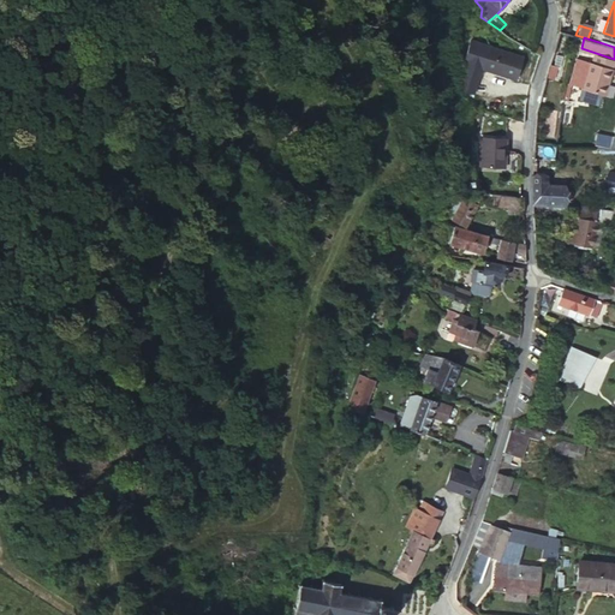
[(488,47),(484,72),(520,78),(525,53),(488,47)]
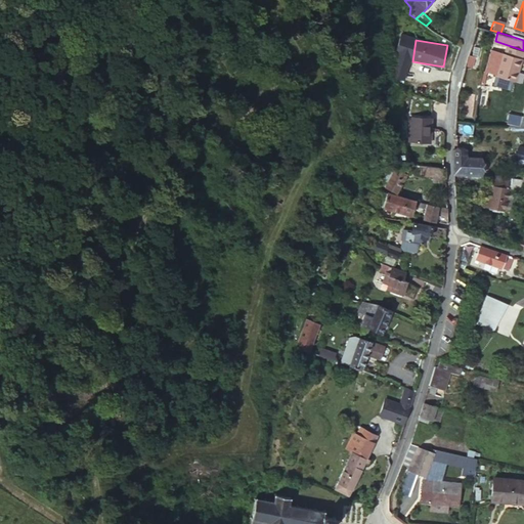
[(516,67),(518,68),(523,50),(508,45),(506,52),(503,51),(495,73),(512,79),(516,67)]
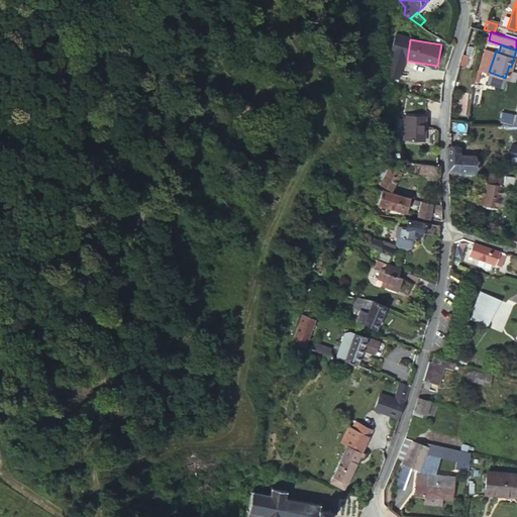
[(424,115),(403,115),(403,139),(423,140),(424,115)]
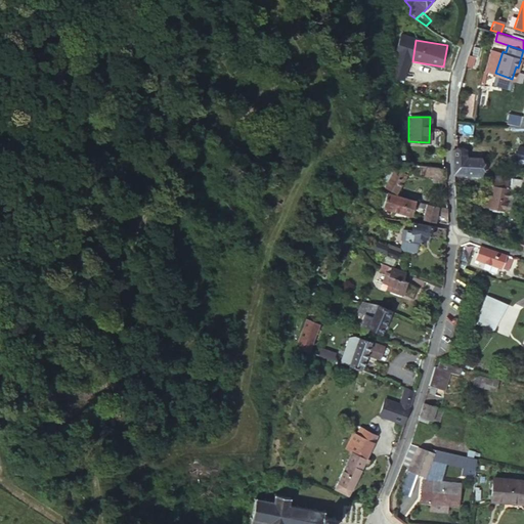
[(523,175),(523,171),(523,142),(518,142),(513,173),(523,175)]
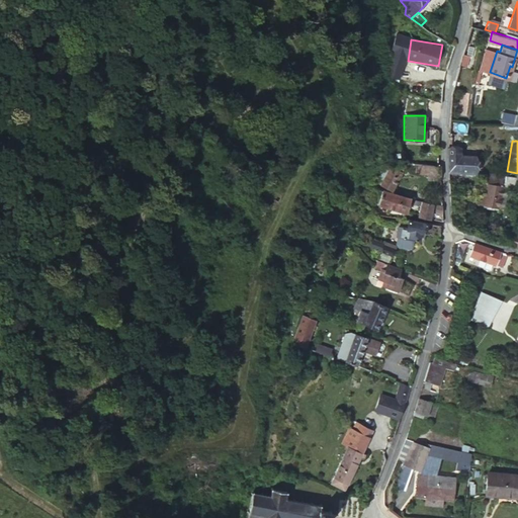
[(450,154),(451,165),(475,164),(475,153),(457,153),(450,154)]
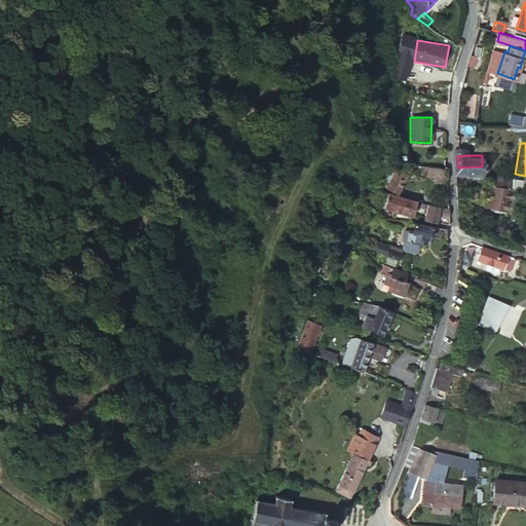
[(436,158),(437,167),(446,167),(446,158),(436,158)]
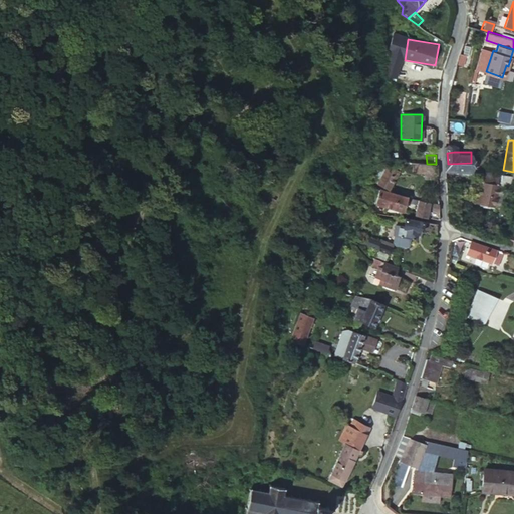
[(400,170),(377,161),(370,178),(392,187),(400,170)]
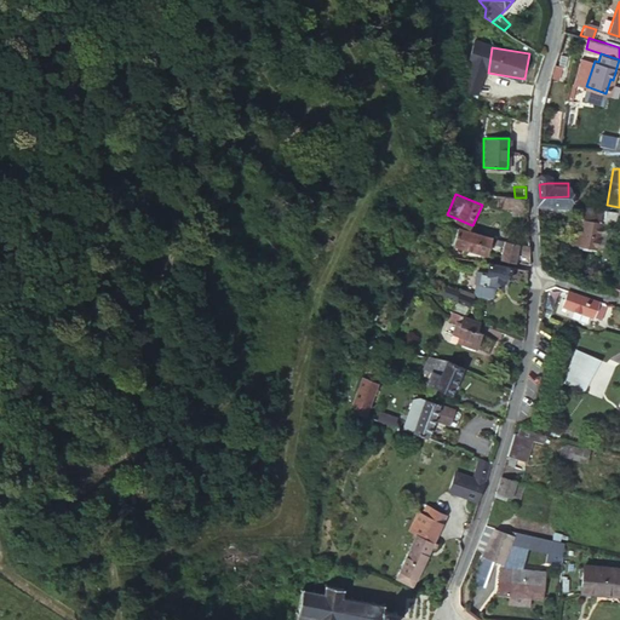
[(526,197),(515,197),(503,196),(503,210),(529,211),(529,197),(526,197)]
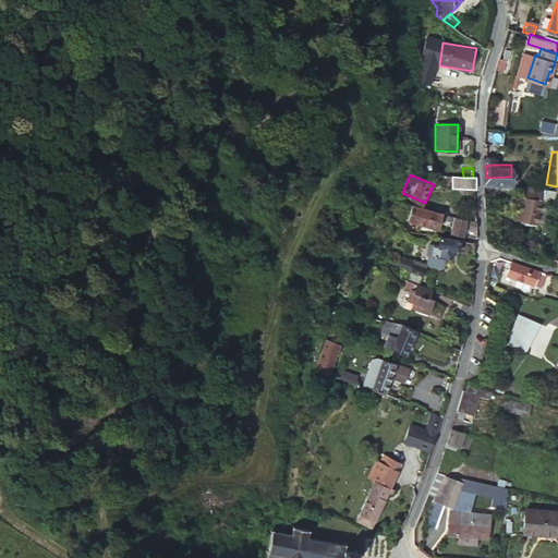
[(520,183),(517,197),(542,202),(544,186),(520,183)]
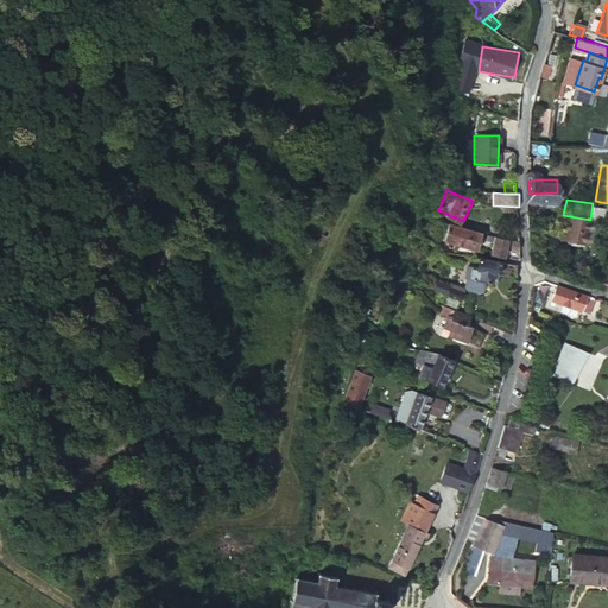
[(607,206),(593,203),(590,220),(603,222),(607,206)]
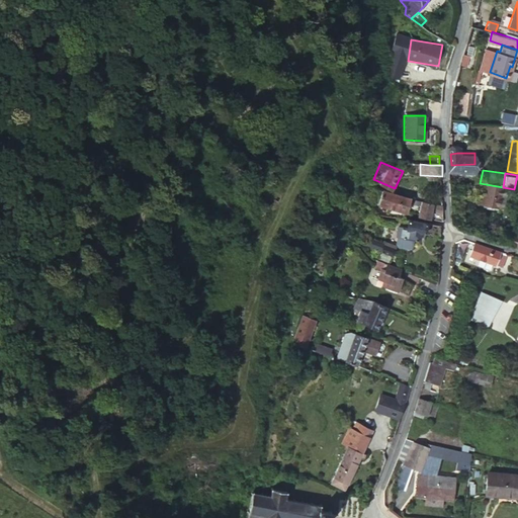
[(480,183),(478,183),(477,192),(486,194),(484,204),(499,207),(503,187),(480,183)]
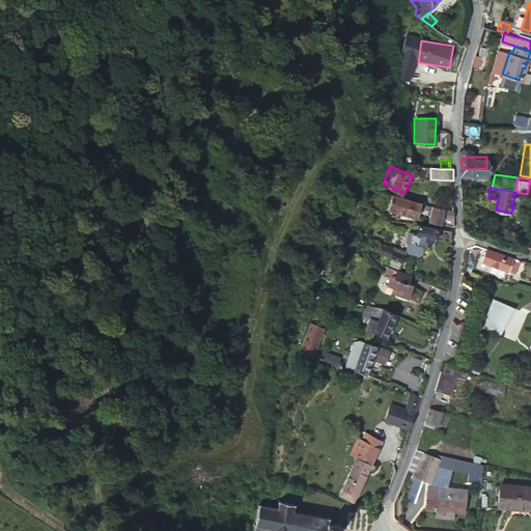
[(420,201),(394,197),(390,213),(417,218),(420,201)]
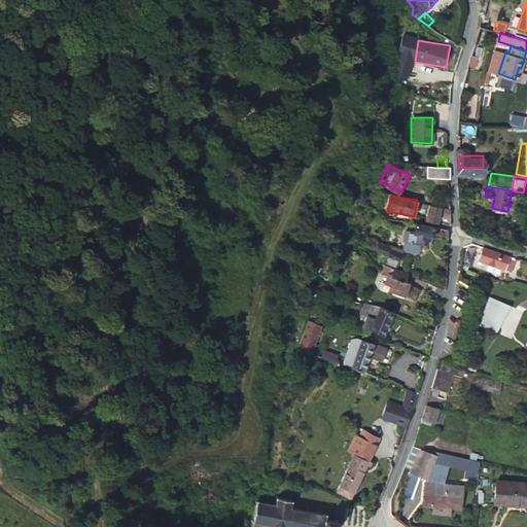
[(452,215),(452,207),(431,204),(427,219),(437,221),(438,213),(452,215)]
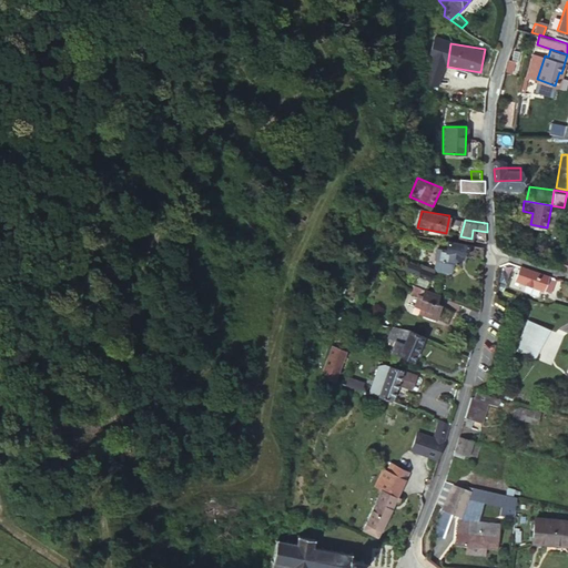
[(484,259),(485,249),(447,243),(446,250),(442,249),(440,259),(458,262),(465,263),(466,255),(484,259)]
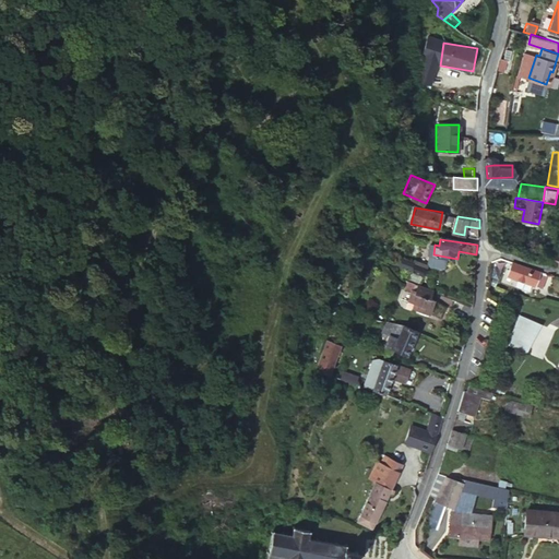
[(558,254),(551,253),(548,264),(558,268),(558,254)]
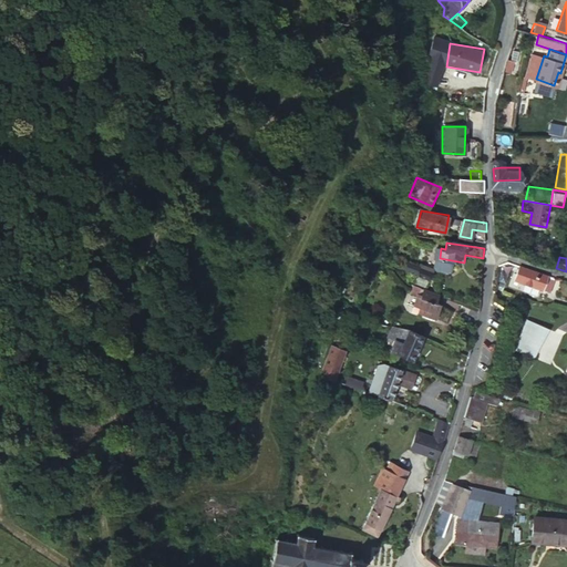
[(457,261),(440,258),(439,266),(441,269),(452,271),(456,269),(457,261)]
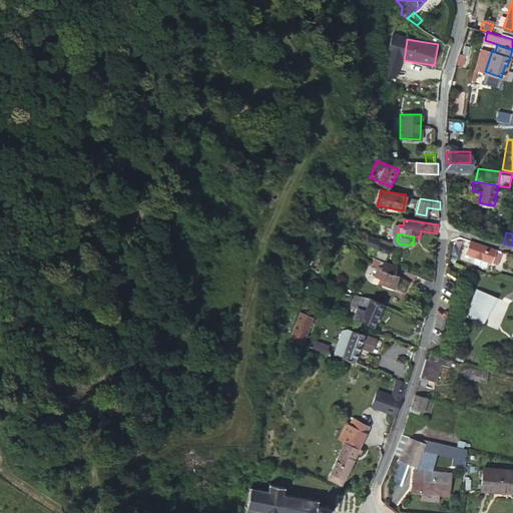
[(386,262),(394,246),(380,240),(379,242),(372,239),(369,246),(378,251),(375,257),(386,262)]
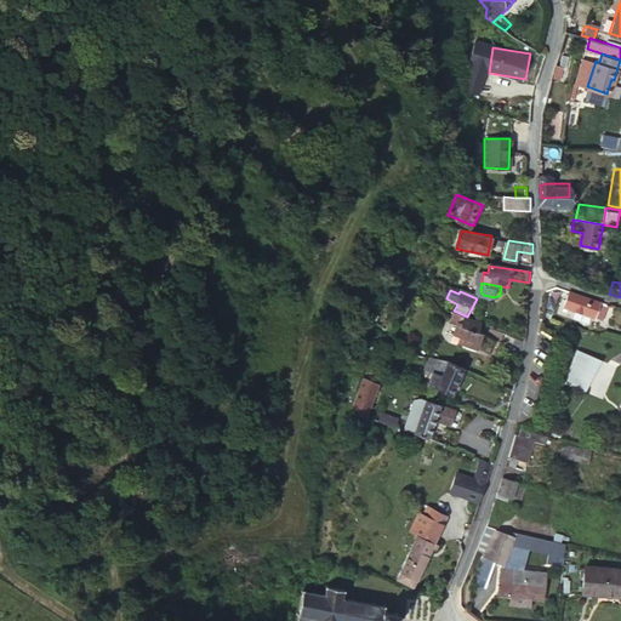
[(610,302),(571,290),(568,305),(605,315),(610,302)]
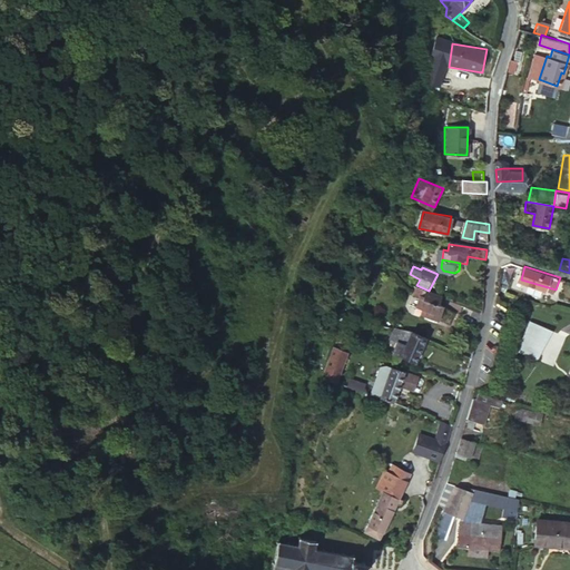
[(438,296),(420,292),(419,298),(414,298),(411,311),(419,312),(416,318),(434,322),(438,307),(434,306),(438,296)]
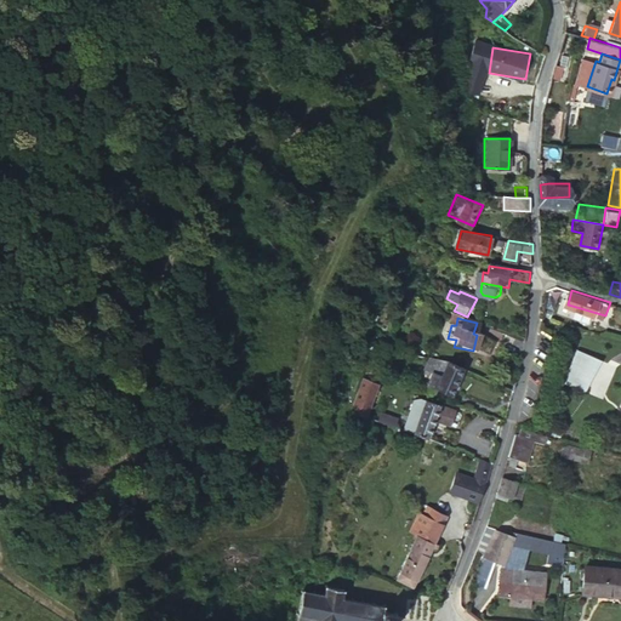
[(608,341),(587,335),(577,369),(598,376),(608,341)]
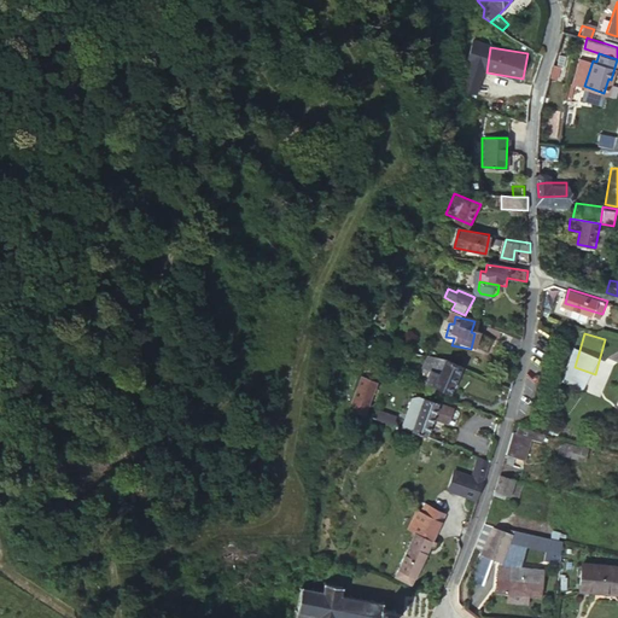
[(605,339),(595,374),(610,340),(605,339)]
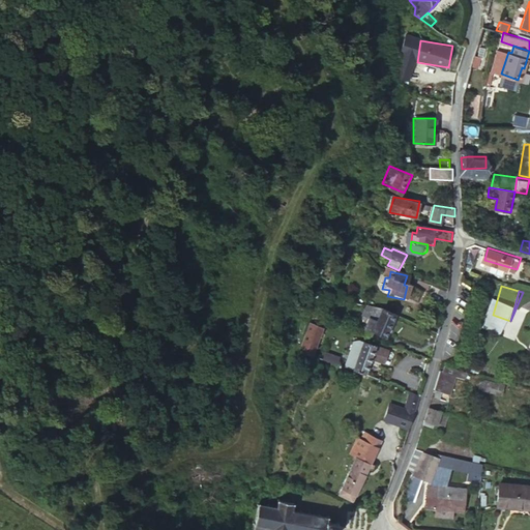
[(396,314),(375,304),(363,332),(386,341),(396,314)]
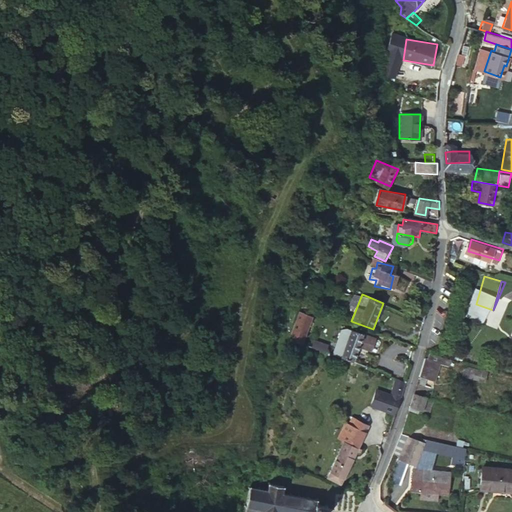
[(302,311),(292,340),(305,344),(316,312),(312,310),(310,314),(302,311)]
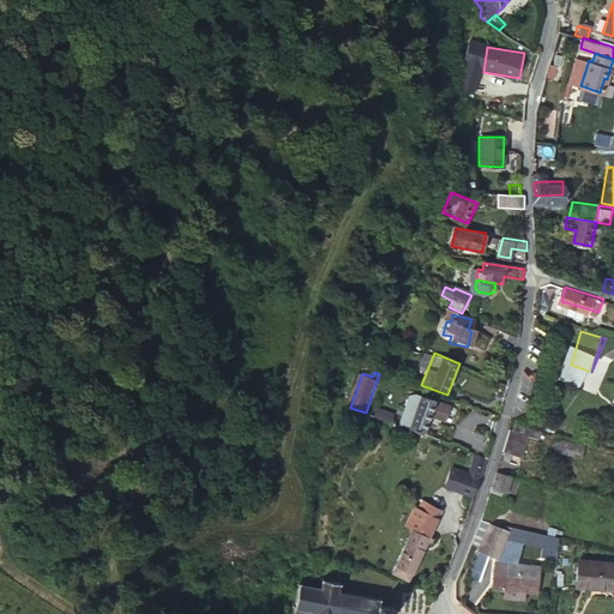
[(425,393),(411,428),(428,434),(435,415),(449,421),(453,404),(425,393)]
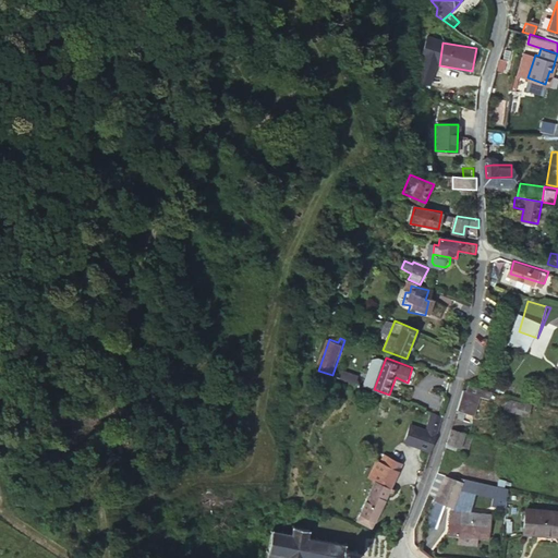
[(340,379),(358,384),(360,375),(342,371),(340,379)]
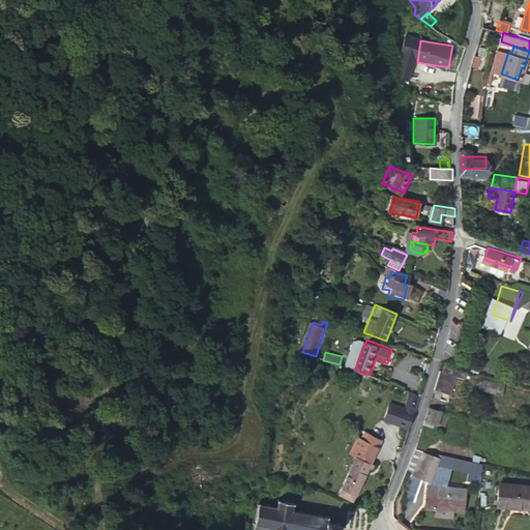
[(464,371),(449,367),(442,364),(439,373),(433,391),(446,395),(451,376),(462,378),(464,371)]
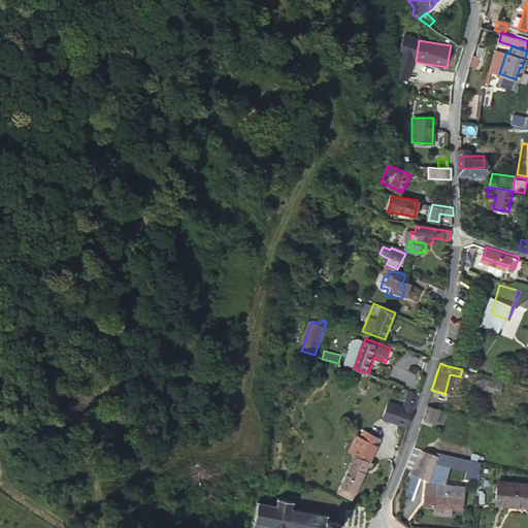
[(480,380),(477,388),(498,394),(500,385),(480,380)]
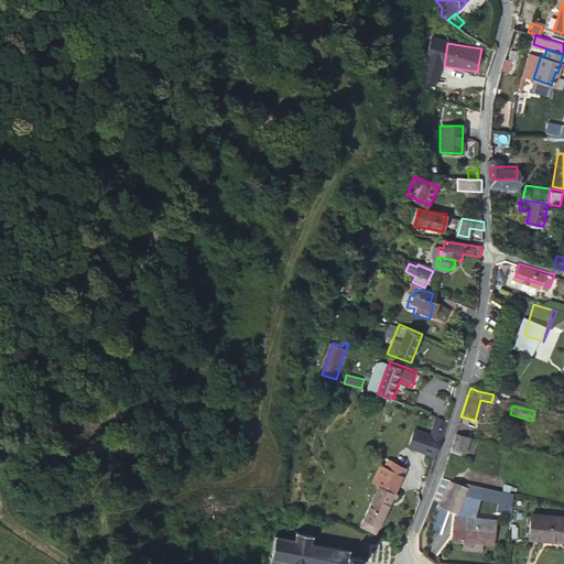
[(447,420),(437,416),(431,433),(441,437),(447,420)]
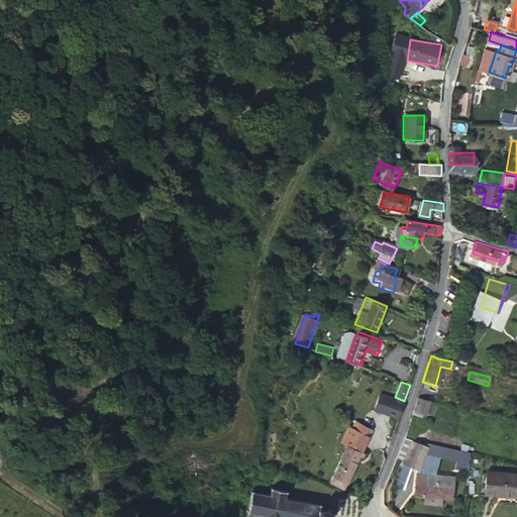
[(428,404),(415,400),(411,411),(420,414),(424,415),(428,404)]
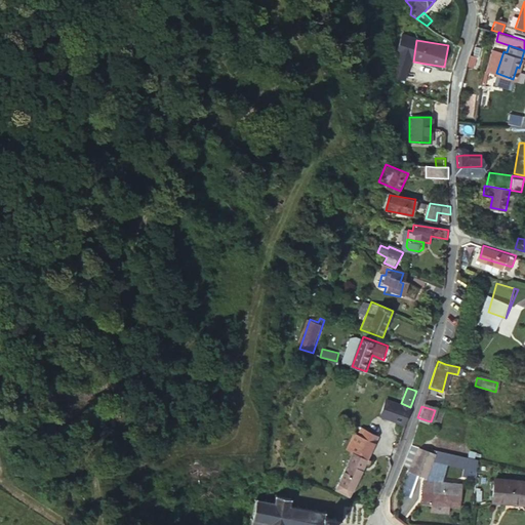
[(363,429),(359,437),(350,455),(333,491),(346,496),(374,434),(363,429)]
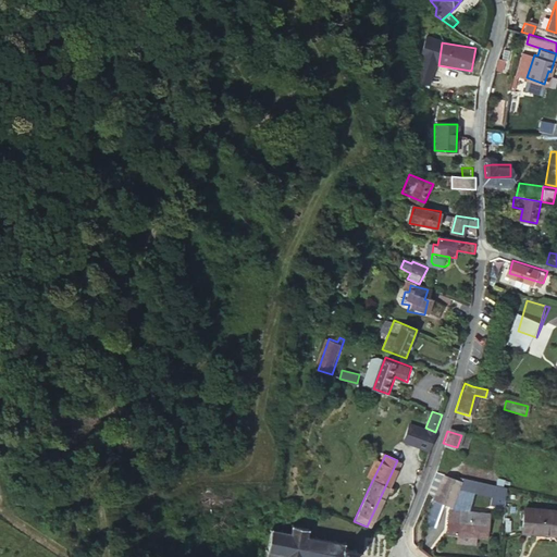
[(371,483),(381,463),(372,459),(363,479),(371,483)]
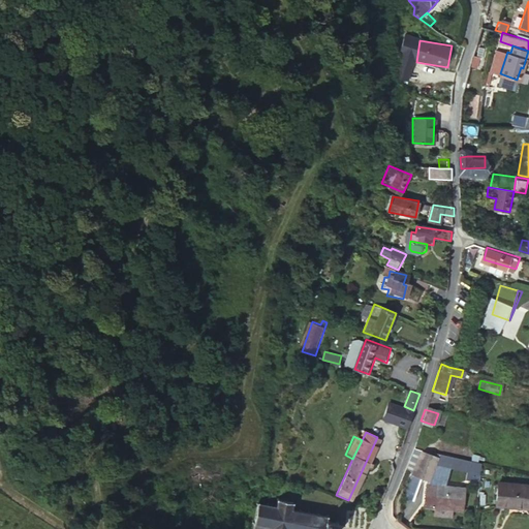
[(424,478),(429,463),(432,455),(417,449),(410,473),(424,478)]
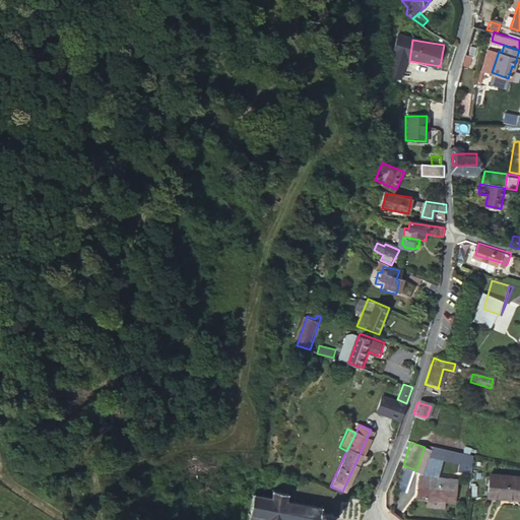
[(475,454),(446,447),(426,444),(425,447),(421,455),(474,466),(475,454)]
